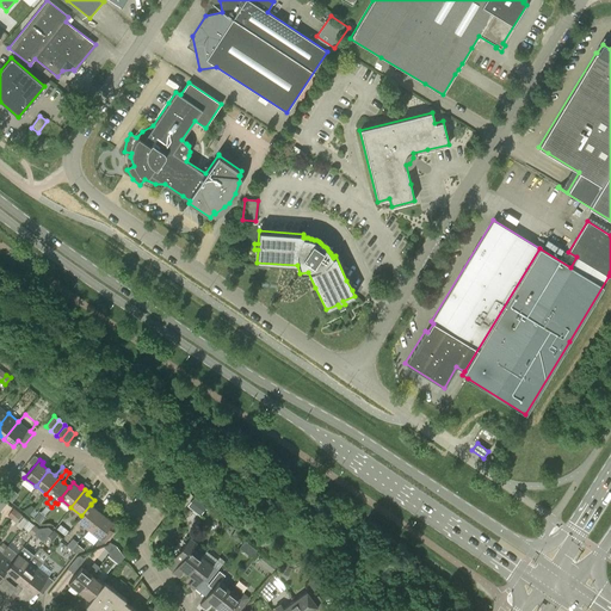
[(207,506),(195,497),(187,506),(199,514),(207,506)]
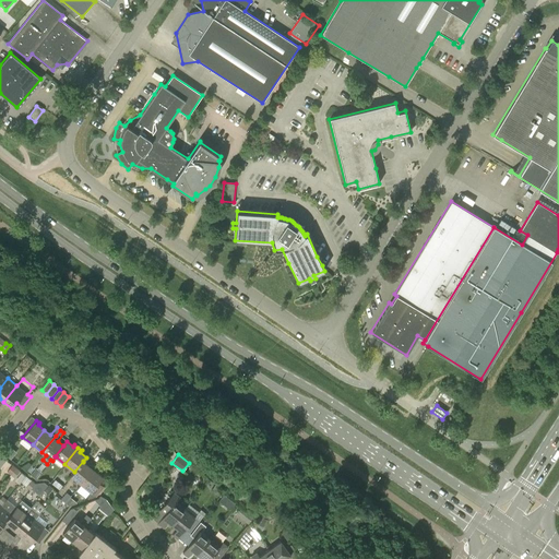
[(74,472),(71,476),(81,484),(94,467),(91,464),(88,466),(83,462),(83,461),(74,472)]
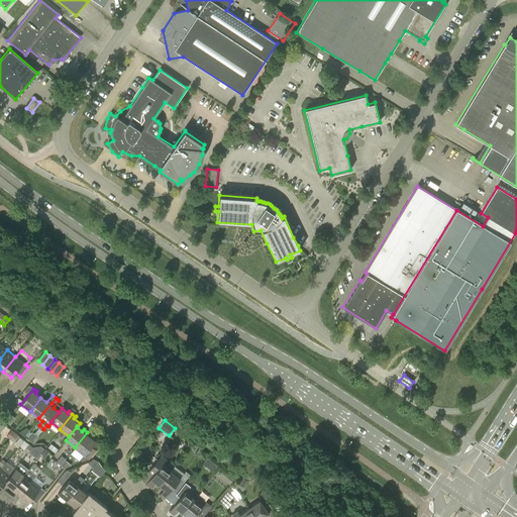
[(33,443),(38,437),(33,432),(28,439),(33,443)]
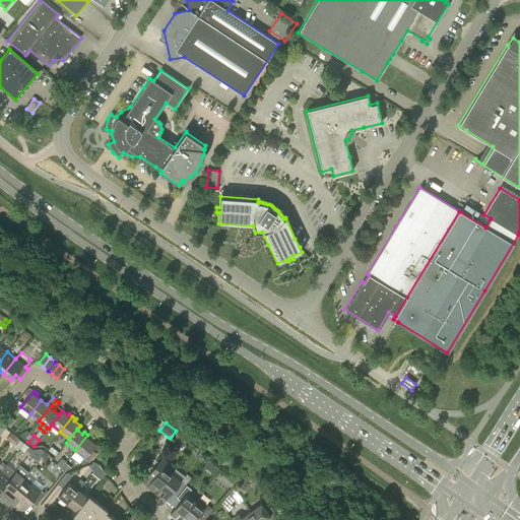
[(87,435),(75,450),(83,457),(81,460),(83,464),(89,461),(96,452),(91,449),(95,444),(89,439),(91,437),(87,435)]
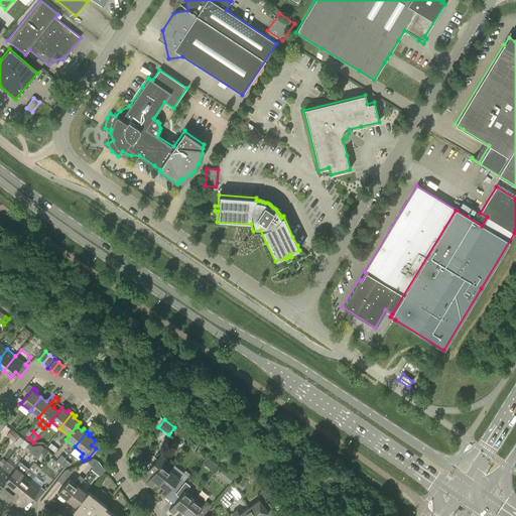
[(18,435),(14,432),(9,438),(13,440),(18,435)]
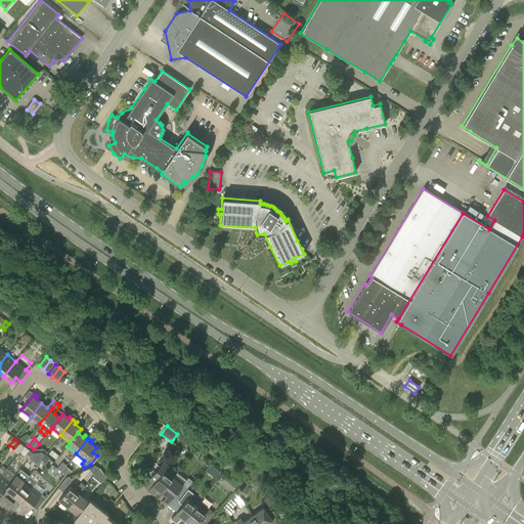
[(28,460),(33,453),(29,450),(25,456),(28,460)]
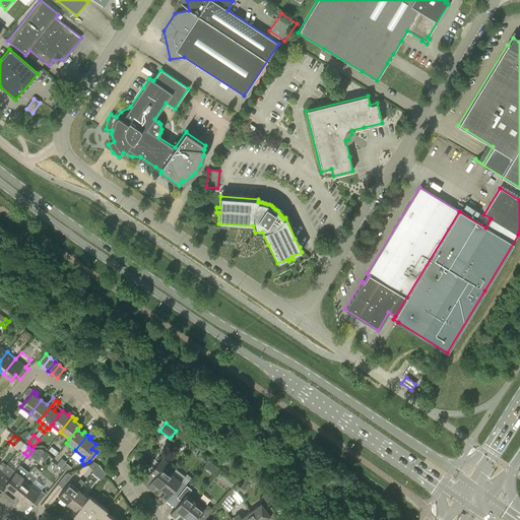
[(37,460),(44,451),(41,449),(33,450),(28,454),(37,460)]
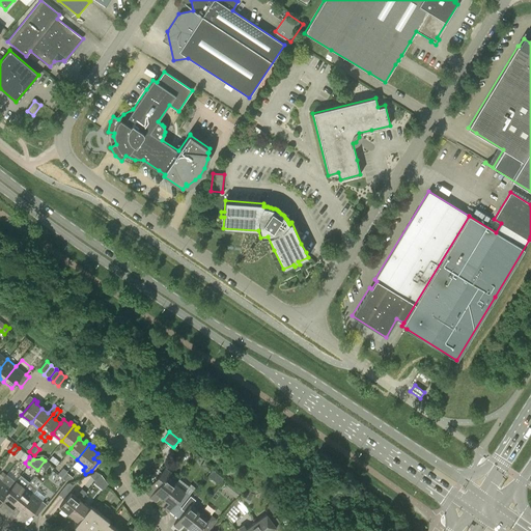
[(45,471),(50,464),(46,460),(40,467),(45,471)]
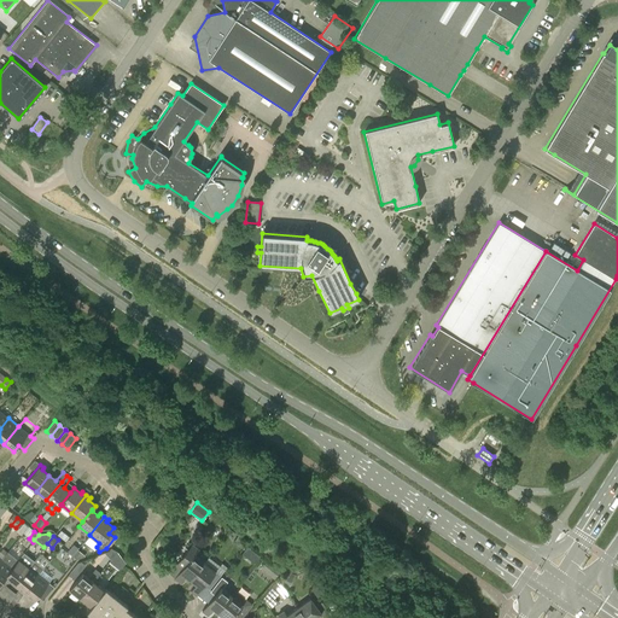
[(79,547),(74,543),(68,552),(73,555),(79,547)]
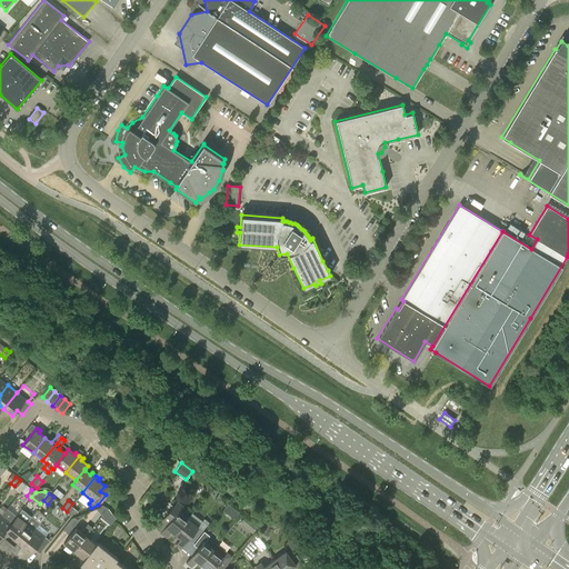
[(176,535),(188,519),(179,511),(183,507),(177,501),(155,527),(161,532),(160,532),(166,537),(170,530),(176,535)]
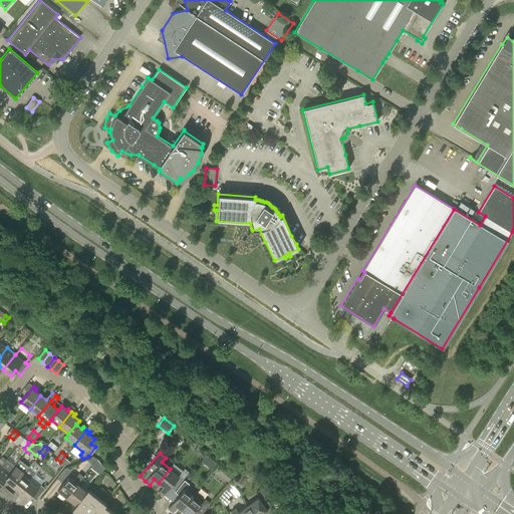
[(201,460),(212,469),(216,463),(206,455),(201,460)]
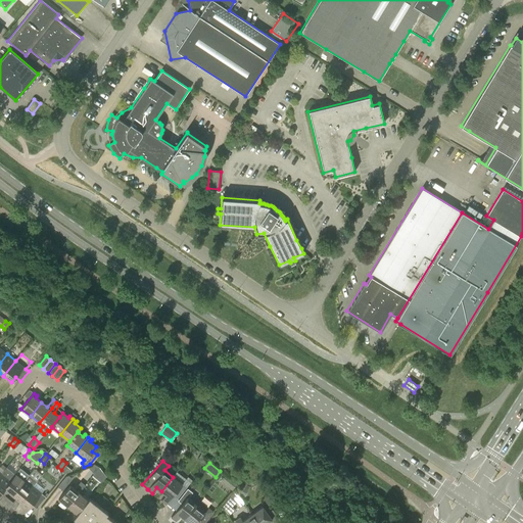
[(94,473),(98,468),(94,464),(92,467),(89,469),(94,473)]
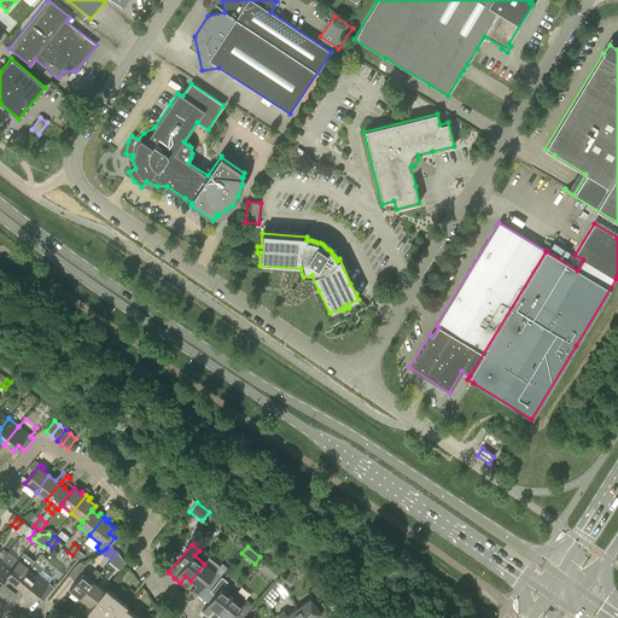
[(7,552),(0,560),(0,583),(4,579),(5,577),(18,560),(7,552)]
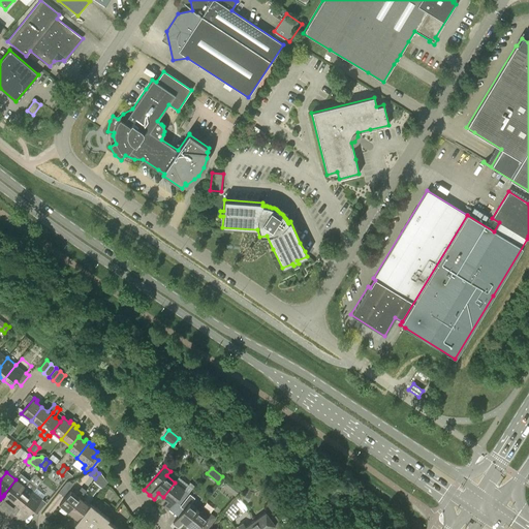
[(16,479),(4,494),(12,500),(29,480),(21,473),(16,479)]
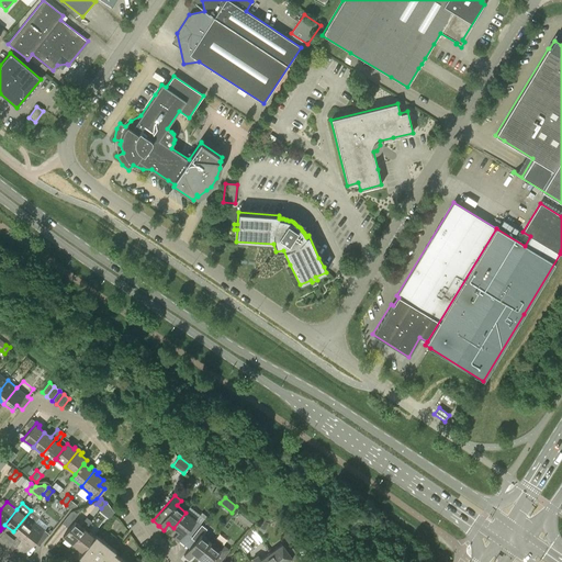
[(248,514),(243,509),(237,516),(243,520),(248,514)]
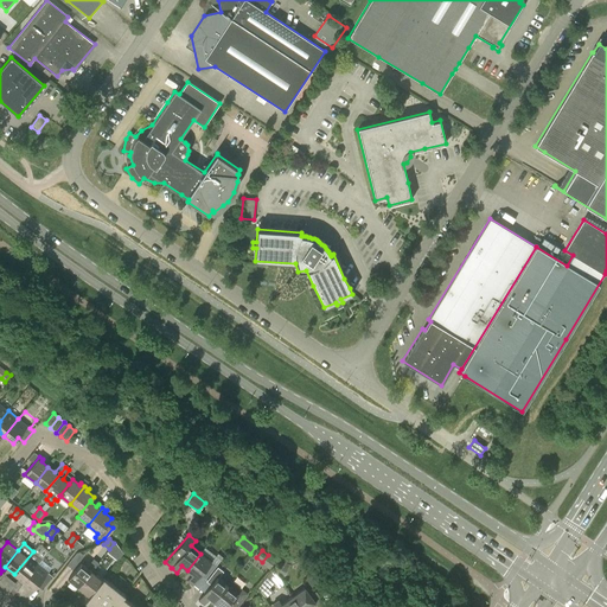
[(14,574),(20,579),(16,583),(12,588),(17,592),(21,585),(24,582),(38,564),(43,558),(33,551),(14,574)]
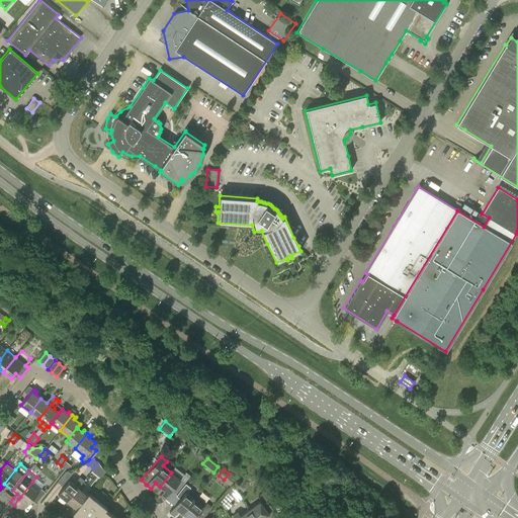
[(184,483),(180,480),(171,472),(160,487),(164,490),(160,496),(165,499),(170,502),(176,495),(184,483)]
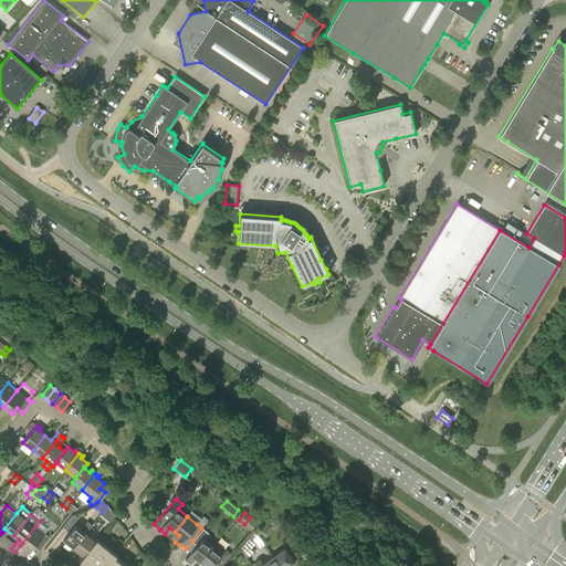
[(63,540),(73,548),(87,531),(92,525),(87,521),(81,530),(75,525),(63,540)]
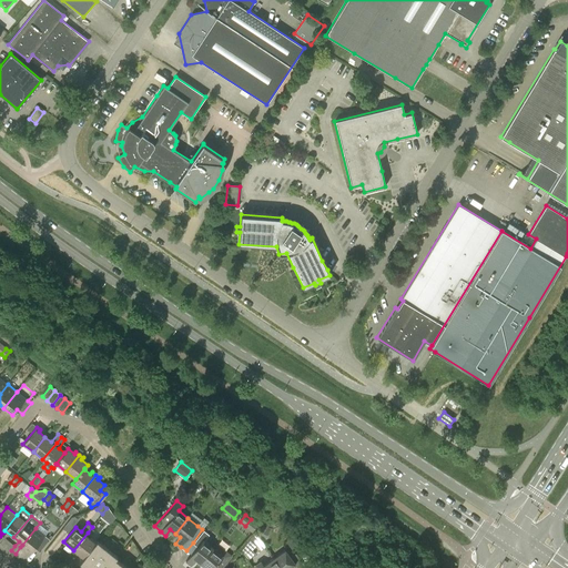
[(50,539),(44,536),(36,528),(22,545),(31,551),(41,540),(46,545),(50,539)]
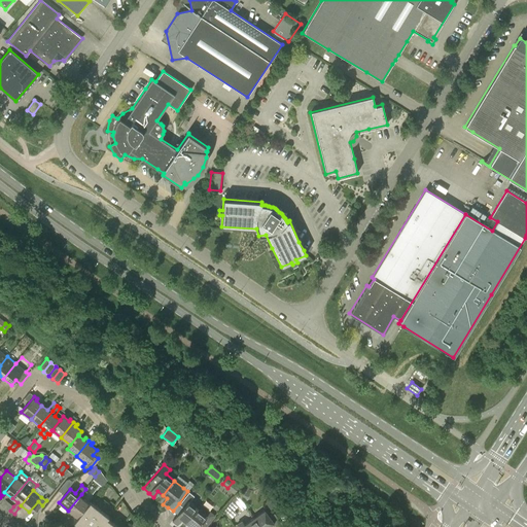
[(186,523),(198,508),(189,501),(194,496),(188,492),(180,503),(179,503),(173,511),(177,515),(172,521),(177,525),(181,519),(186,523)]
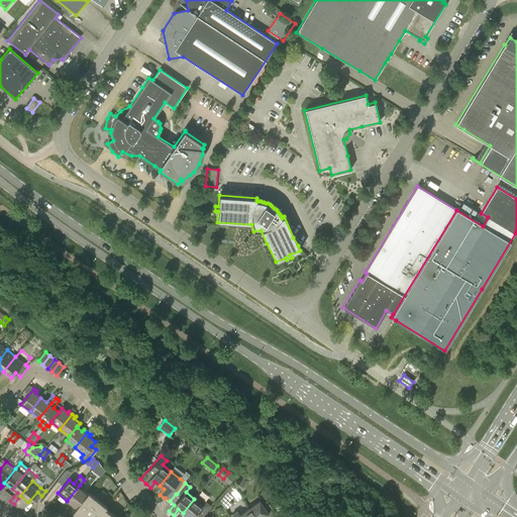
[(80,485),(67,501),(76,507),(76,508),(87,494),(82,490),(83,488),(80,485)]
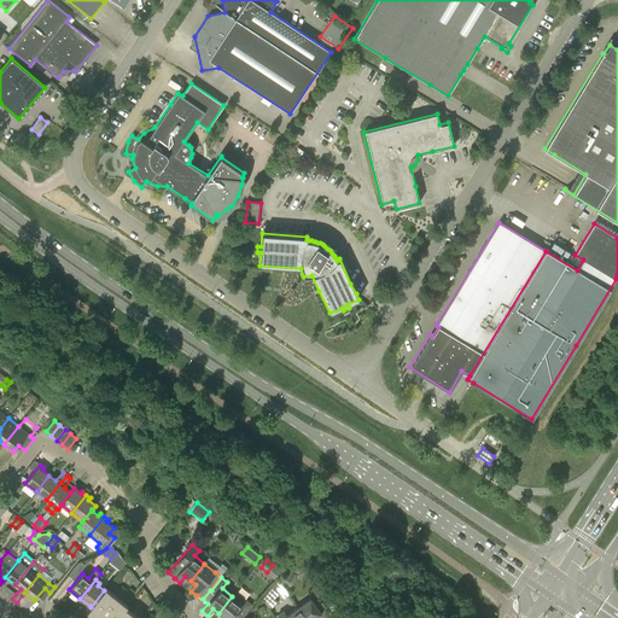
[(274,598),(280,594),(273,586),(262,598),(270,607),(278,602),(274,598)]
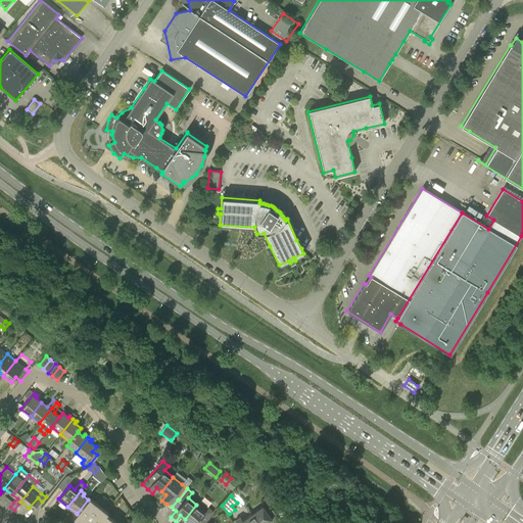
[(108,513),(89,497),(88,500),(77,514),(77,513),(73,518),(78,522),(99,522),(106,514),(106,515),(108,513)]
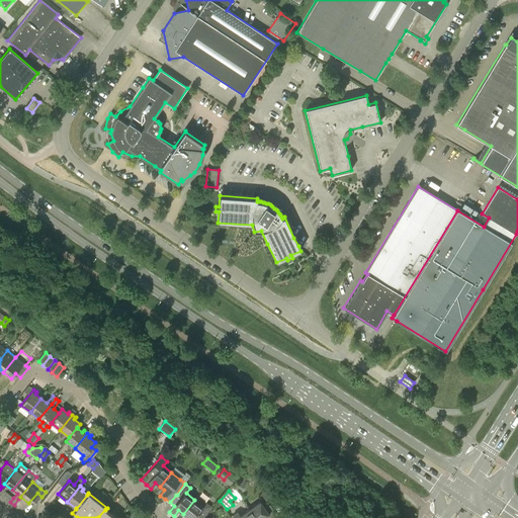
[(186,517),(202,517),(211,507),(197,496),(194,500),(183,514),(187,517),(186,517)]
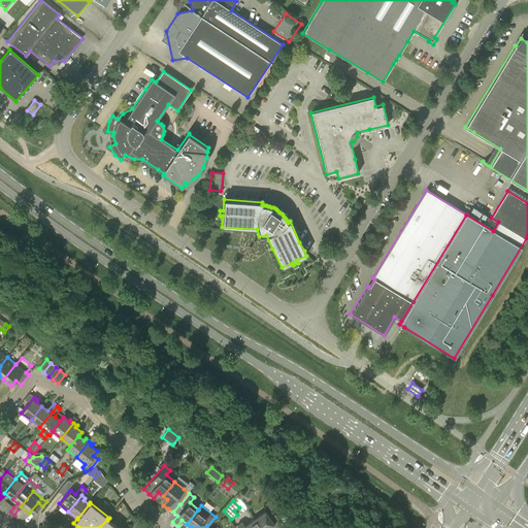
[(270,518),(265,512),(255,519),(261,527),(268,527),(274,524),(276,527),(277,527),(283,525),(274,515),(270,518)]
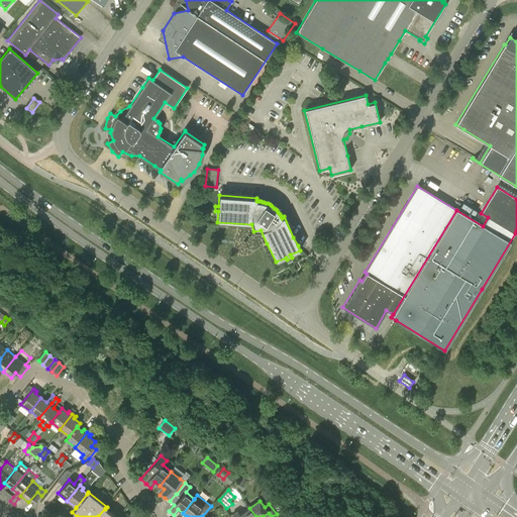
[(115,516),(105,509),(105,508),(98,516),(115,516)]
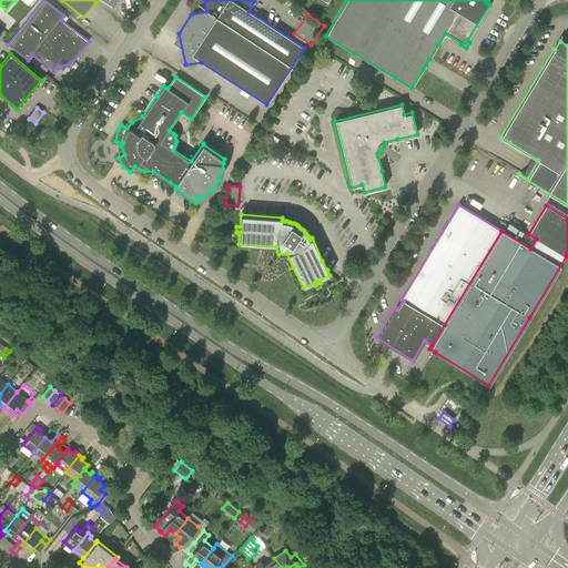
[(281,567),(274,558),(264,566),(261,561),(255,566),(256,567),(281,567)]
